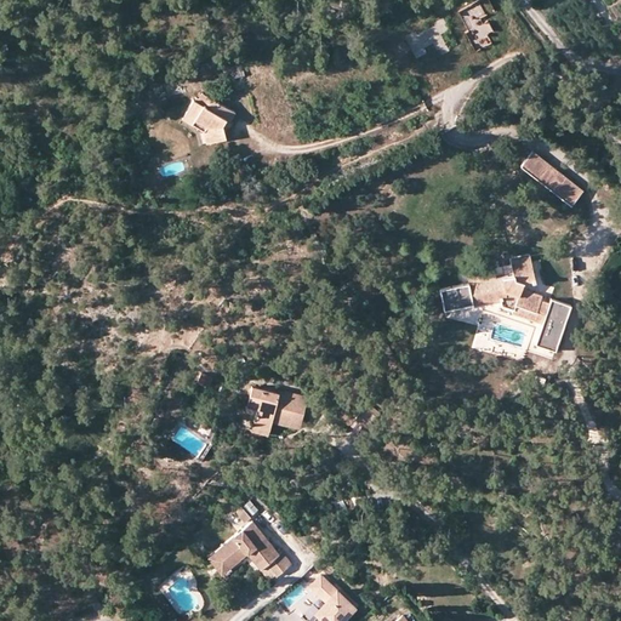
[(488,0),(479,0),(478,1),(485,15),(494,10),(488,0)]
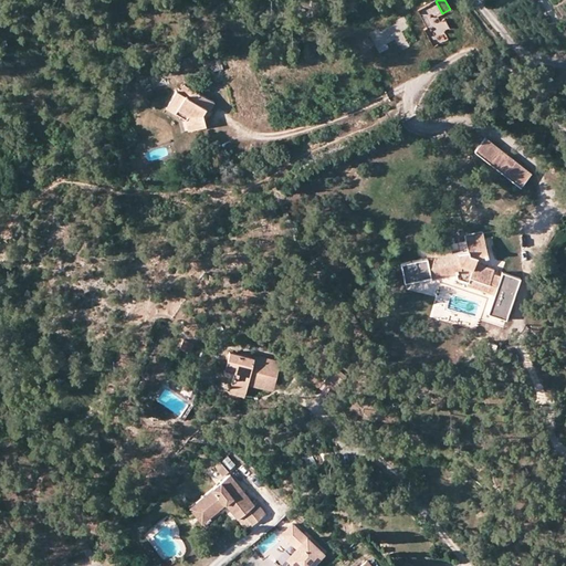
[(436,1),(418,11),(427,29),(425,30),(433,46),(449,39),(444,31),(450,28),(442,13),(436,1)]
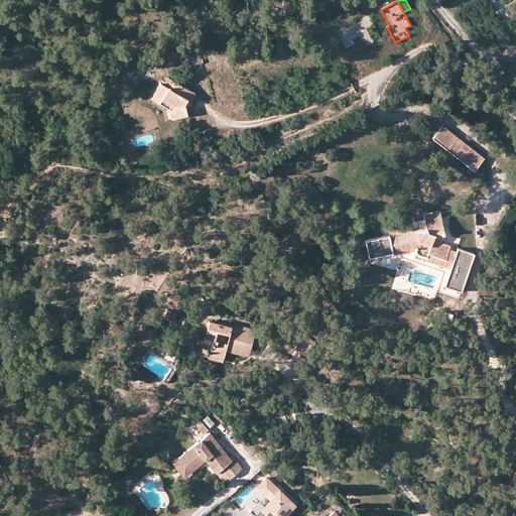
[(346,26),(337,30),(346,48),(356,44),(353,39),(360,36),(366,46),(374,42),(373,40),(366,28),(374,24),(369,15),(361,19),(362,21),(347,29),(346,26)]
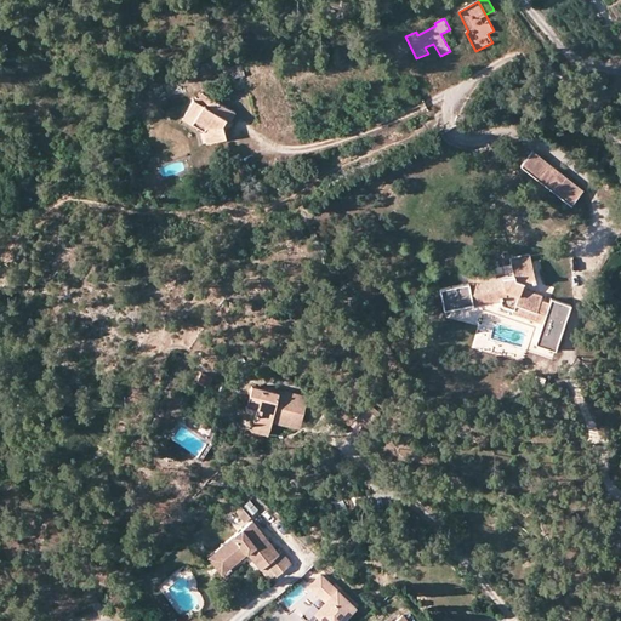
[(440,34),(449,49),(457,45),(450,29),(440,34)]
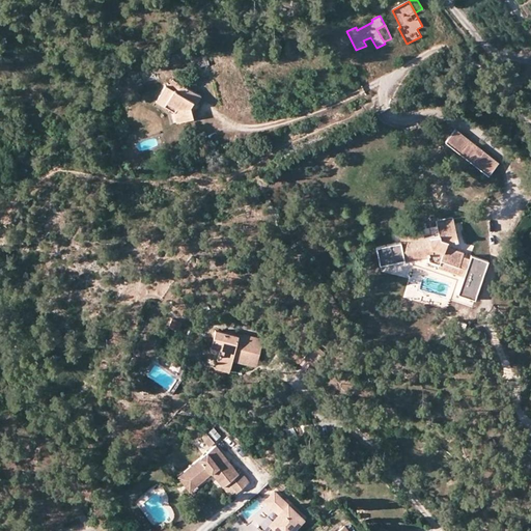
[(207,55),(199,57),(201,66),(210,64),(207,55)]
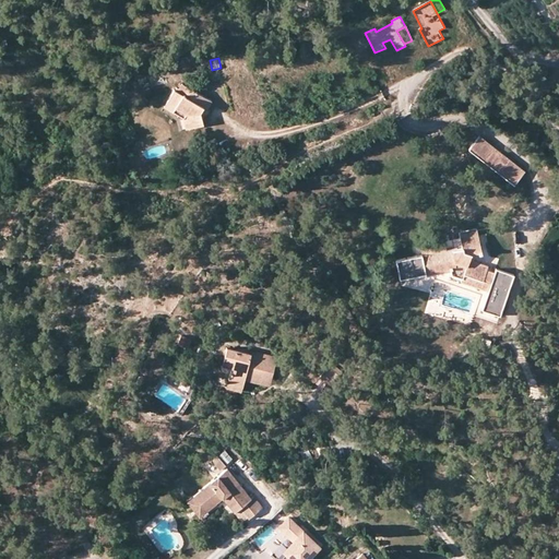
[(210,60),(201,62),(203,72),(212,70),(210,60)]
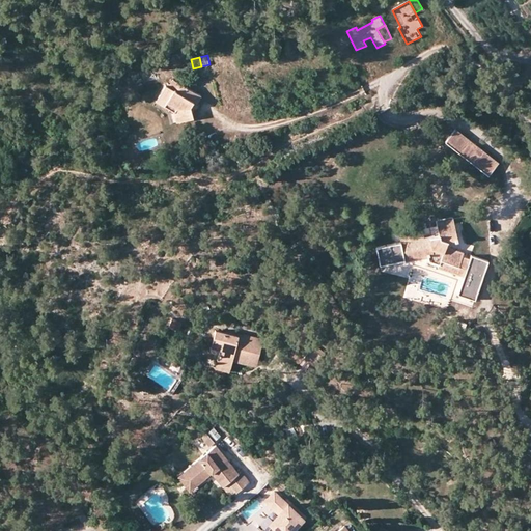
[(168,86),(165,84),(158,96),(176,108),(180,121),(194,118),(192,113),(190,106),(193,101),(176,91),(179,83),(173,79),(168,86)]
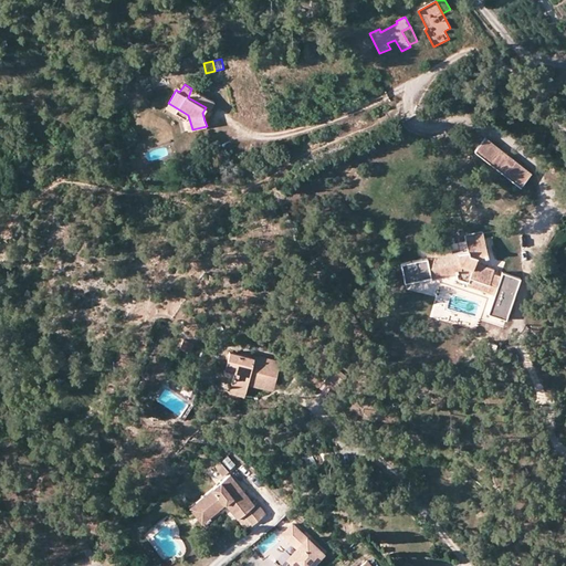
[(191,88),(188,97),(206,107),(202,113),(205,121),(215,102),(192,88),(191,88)]
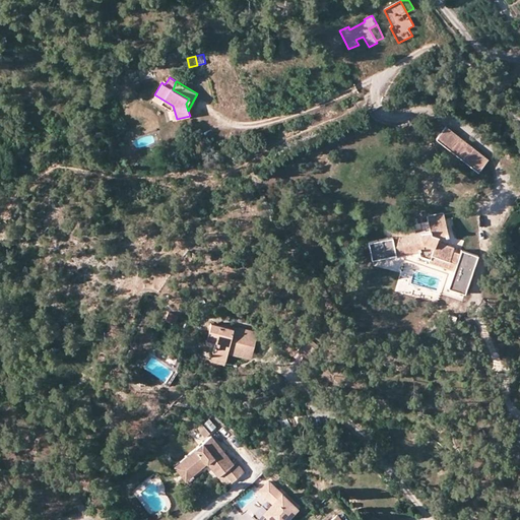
[(177,119),(173,106),(154,94),(152,100),(170,109),(173,119),(177,119)]
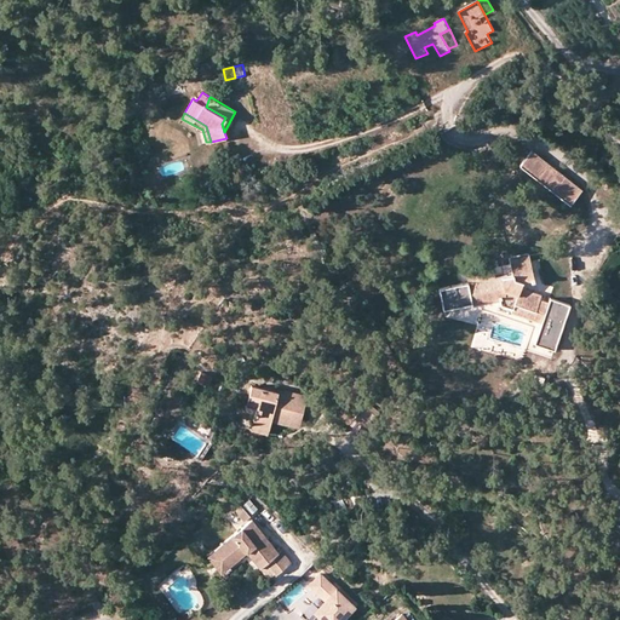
[(532,150),(520,165),(570,205),(581,189),(532,150)]
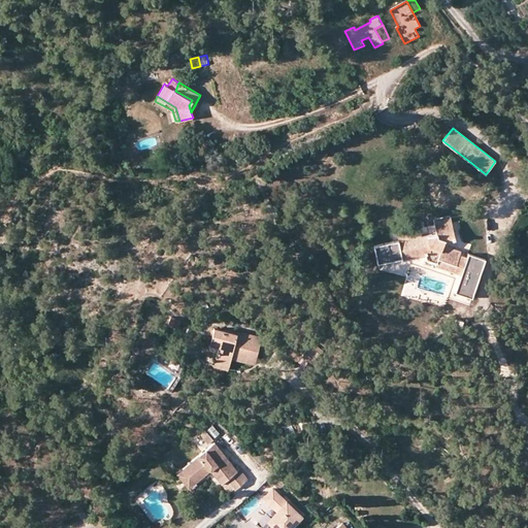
[(424,253),(425,260),(435,263),(436,264),(437,260),(462,268),(460,275),(453,293),(470,300),(485,261),(467,255),(466,259),(459,256),(460,253),(442,245),(444,240),(454,238),(450,218),(433,221),(435,234),(421,236),(419,225),(395,228),(398,240),(373,245),(376,264),(401,259),(400,257),(424,253)]
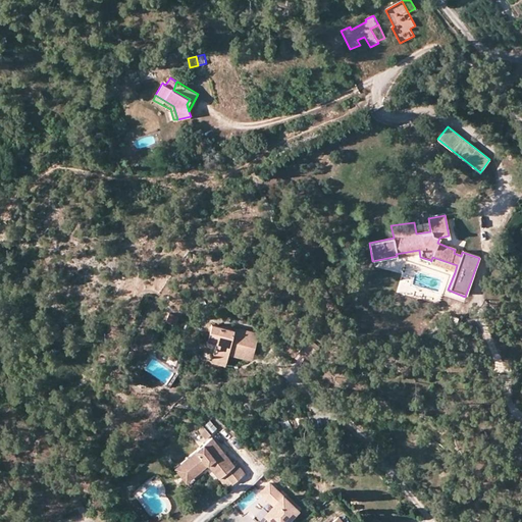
[(455,271),(457,265),(432,257),(431,261),(430,260),(429,264),(455,272),(455,271)]
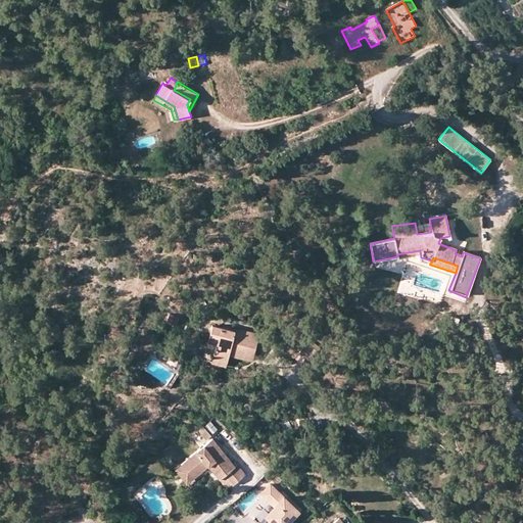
[(178,324),(180,315),(169,313),(167,322),(178,324)]
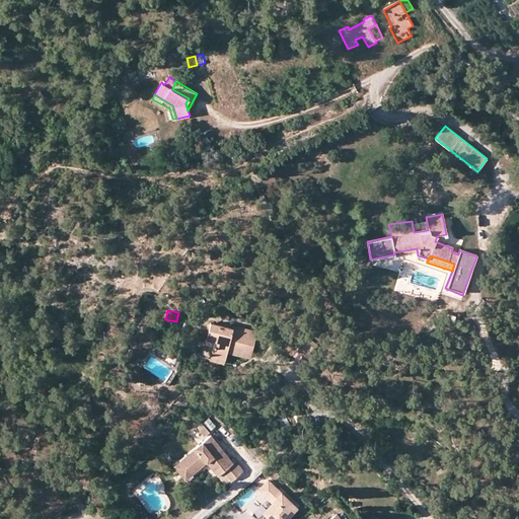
[(237,326),(236,328),(211,322),(206,342),(214,343),(211,355),(225,358),(226,352),(228,345),(251,351),(256,330),(237,326)]
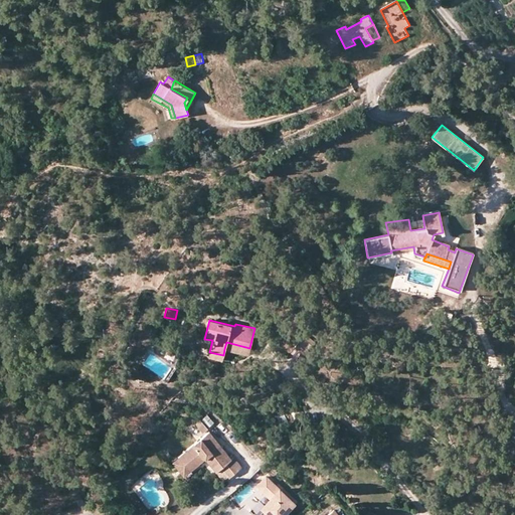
[(174,332),(177,325),(168,322),(165,329),(174,332)]
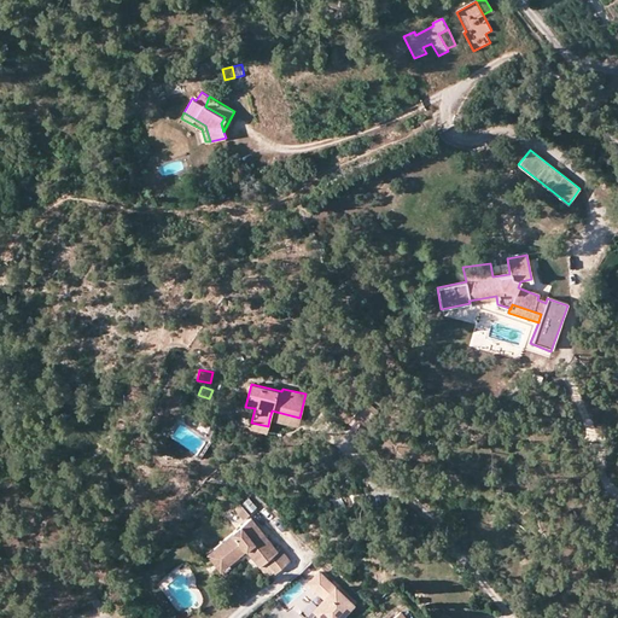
[(348,423),(360,432),(375,413),(363,403),(348,423)]
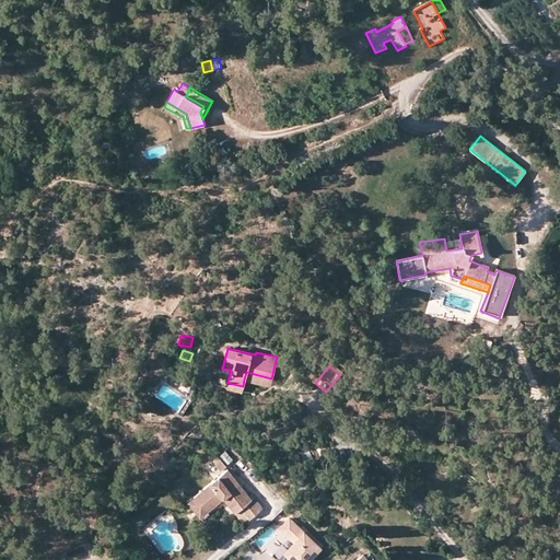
[(246,372),(244,380),(270,385),(271,378),(246,372)]
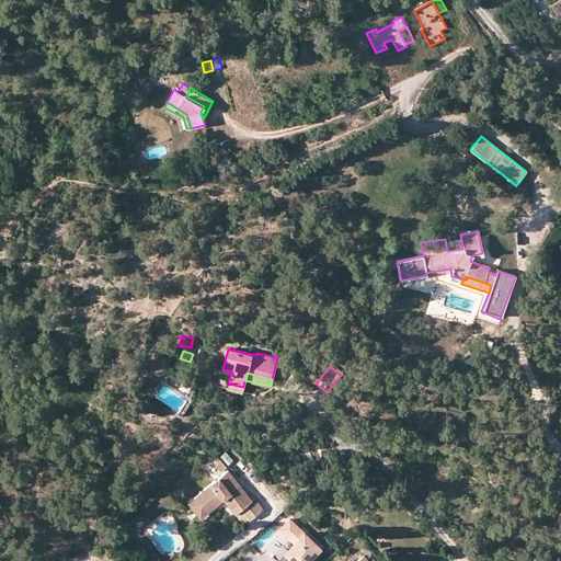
[(225,453),(213,464),(220,471),(233,460),(225,453)]
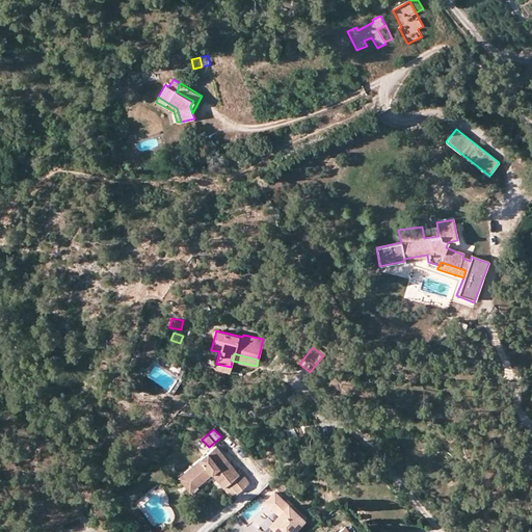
[(231,480),(238,474),(216,446),(184,472),(194,485),(205,479),(202,476),(209,471),(211,473),(222,486),(231,480)]
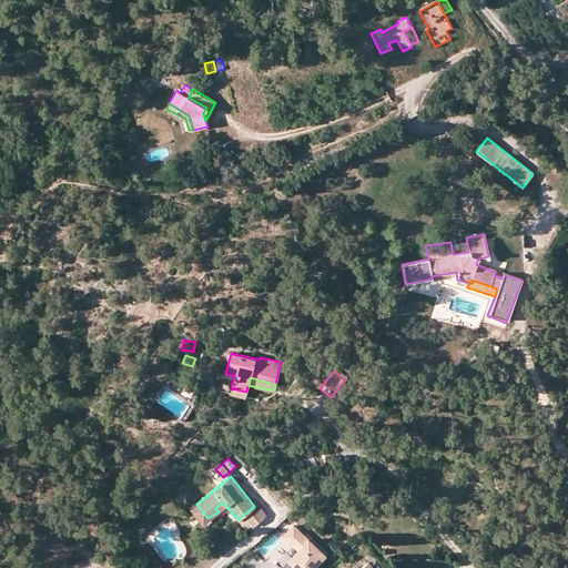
[(196,504),(190,509),(202,524),(208,518),(196,504)]
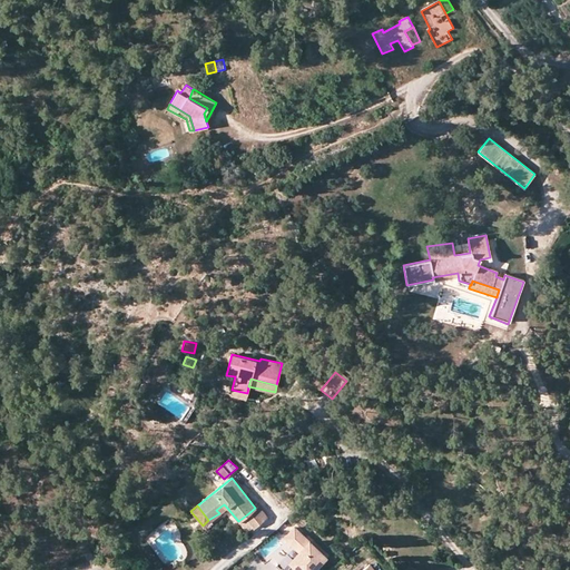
[(255,508),(247,514),(256,526),(265,519),(263,514),(265,512),(258,505),(255,508)]
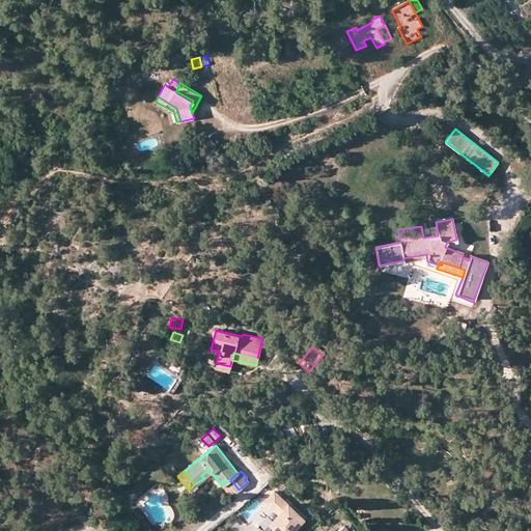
[(296,530),(306,521),(276,492),(264,503),(278,515),(269,525),(273,528),(269,530),(296,530)]
